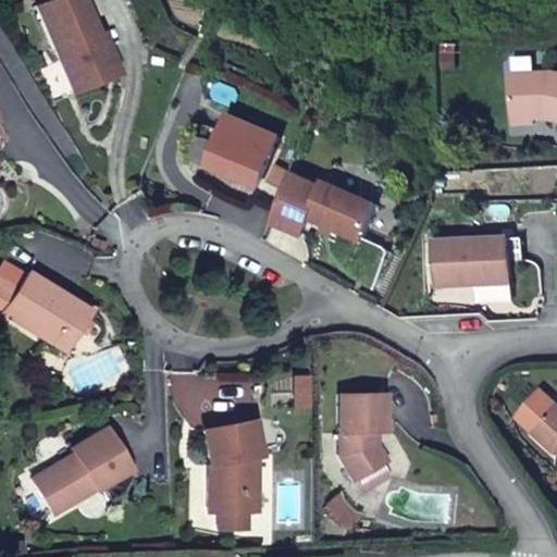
[(50,0),(35,7),(75,97),(120,77),(82,0),(50,0)]
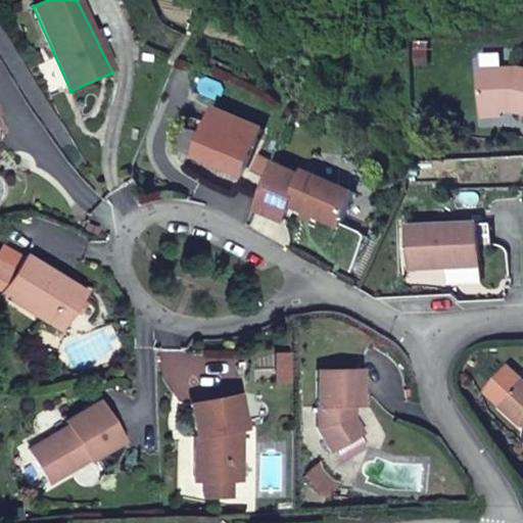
[(522,72),(479,74),(481,115),(498,114),(498,109),(513,109),(513,114),(522,116),(522,72)]
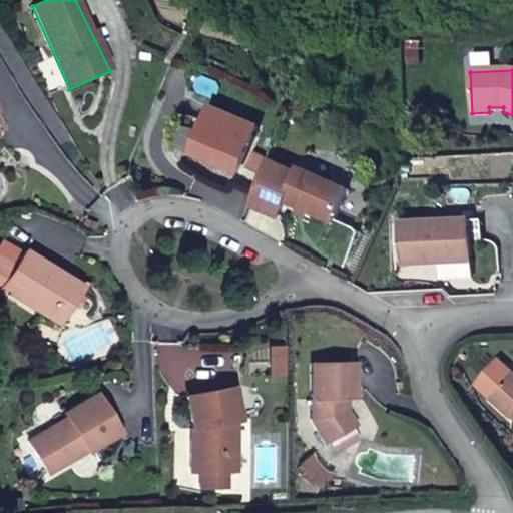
[(255,130),(210,111),(198,142),(210,147),(205,161),(238,174),(255,130)]
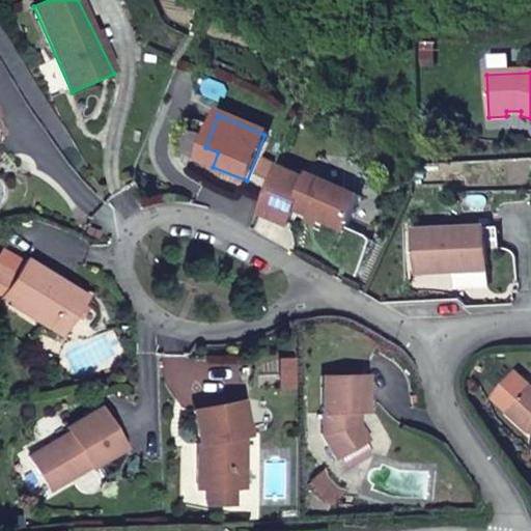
[(218,152),(205,147),(200,162),(213,167),(218,152)]
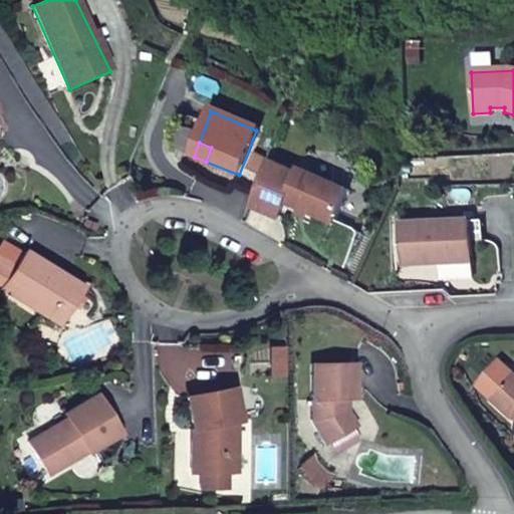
[(351,190),(301,169),(299,173),(270,160),(250,206),(280,219),(287,204),(336,225),(351,190)]
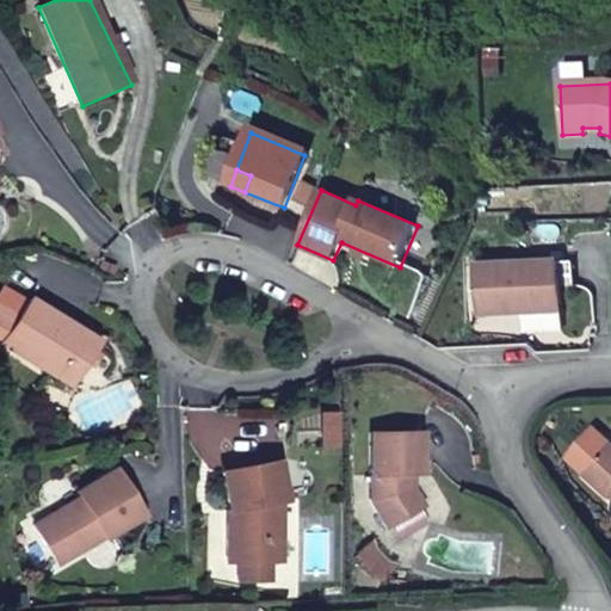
[(526,308),(562,307),(562,289),(561,265),(561,264),(479,266),(480,316),(528,315),(526,308)]
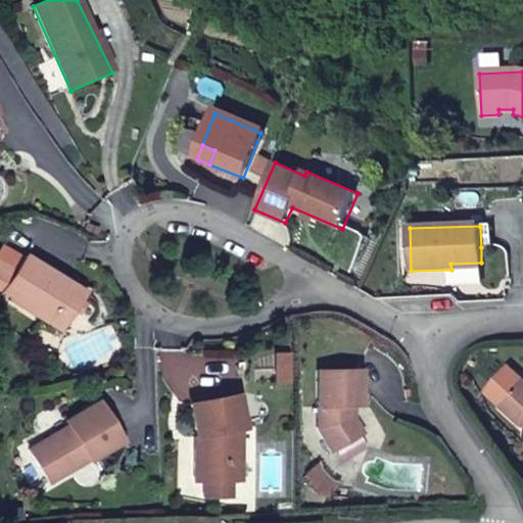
[(492,227),(480,227),(481,247),(493,247),(492,227)]
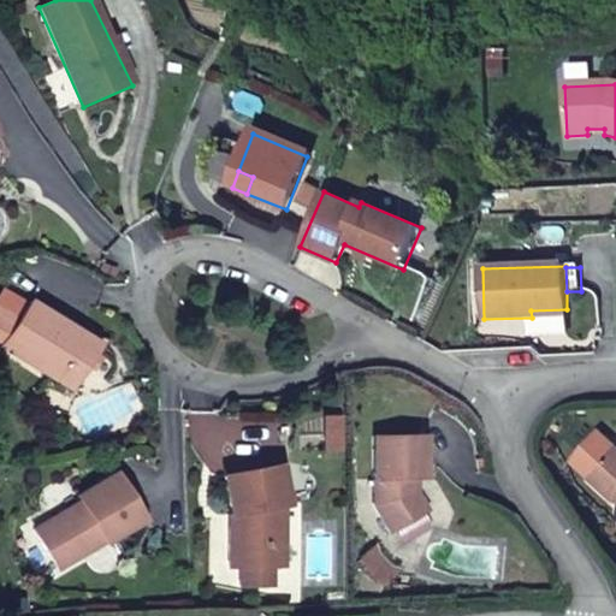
[(57,368),(76,380),(96,347),(27,303),(15,321),(0,344),(0,348),(51,379),(57,368)]
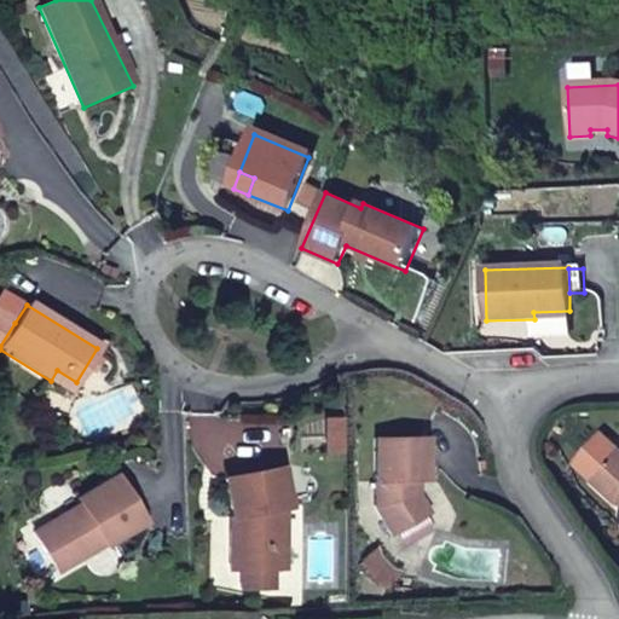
[(0,346),(15,323),(0,313),(0,346)]
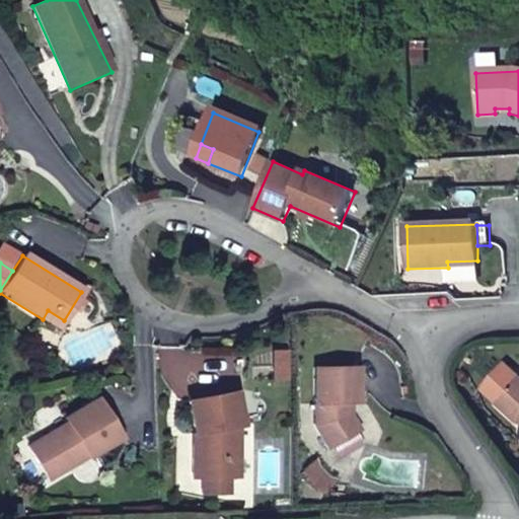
[(58,329),(64,320),(48,310),(43,319),(58,329)]
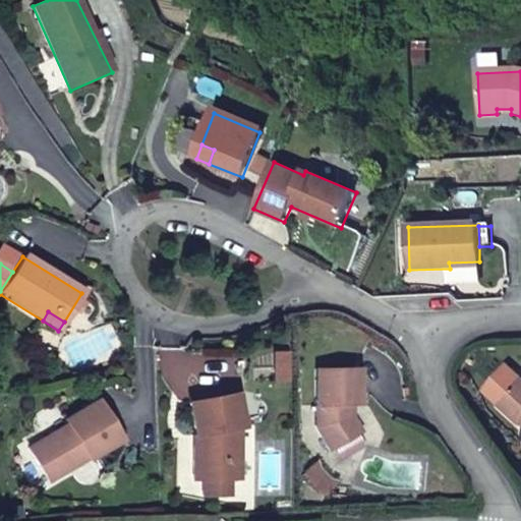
[(313,369),(314,428),(328,450),(359,432),(351,416),(348,417),(347,405),(357,405),(357,368),(313,369)]
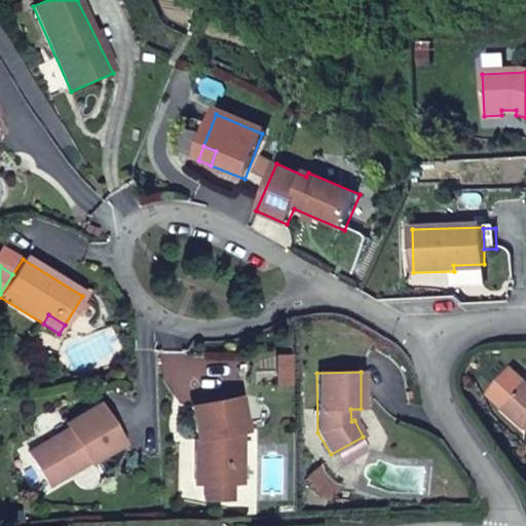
[(525,388),(504,414),(525,435),(525,388)]
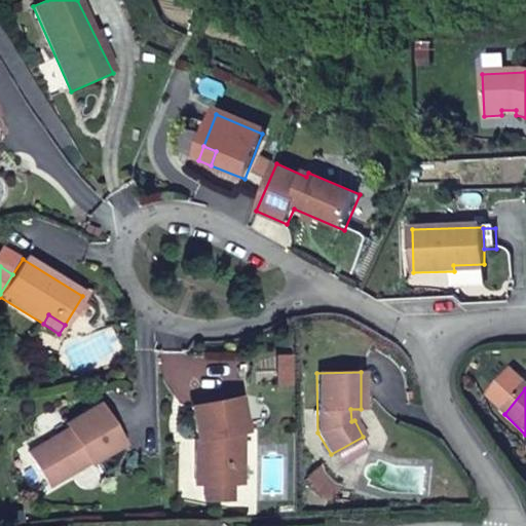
[(198,487),(205,487),(231,485),(245,484),(241,434),(247,433),(238,398),(193,409),(200,442),(204,441),(205,455),(196,455),(198,487)]
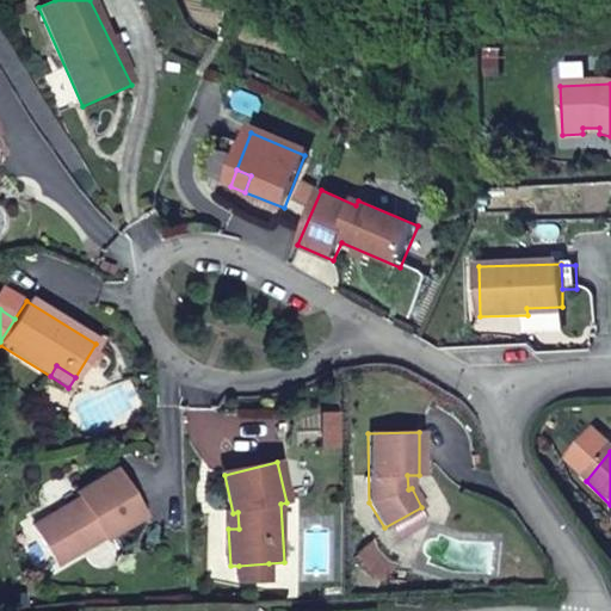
[(92,542),(104,534),(107,538),(143,517),(113,470),(76,494),(81,500),(36,526),(61,566),(94,545),(92,542)]
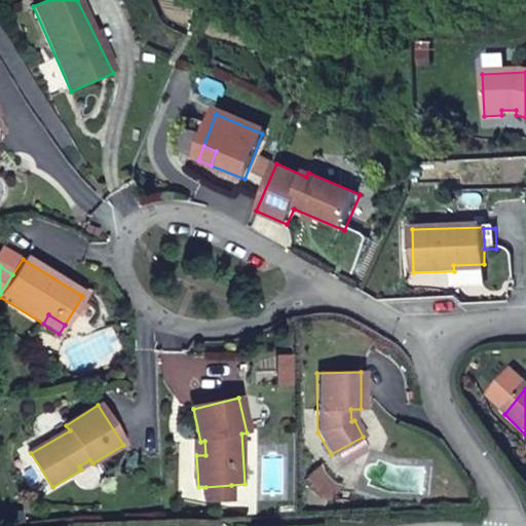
[(331,487),(317,467),(305,479),(317,497),(326,500),(339,488),(331,487)]
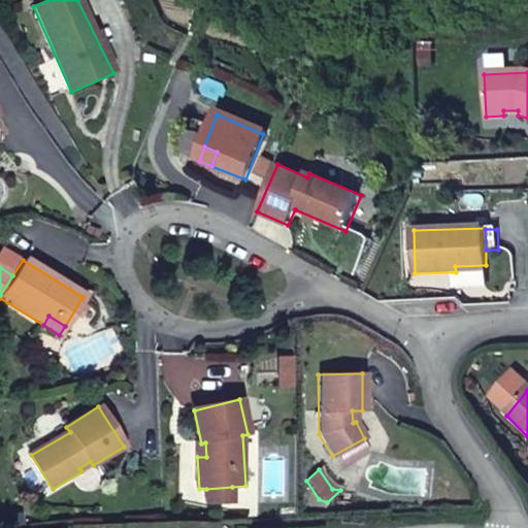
[(232,487),(206,489),(207,505),(233,504),(232,487)]
